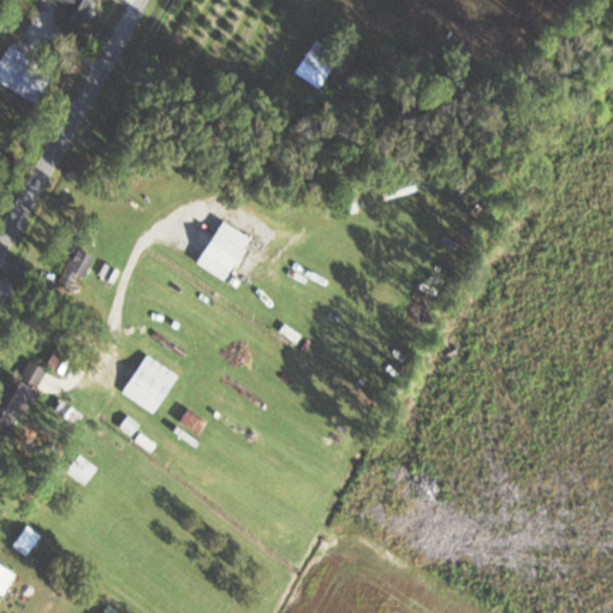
[(84,22),(93,0),(43,0),(42,3),(84,22)]
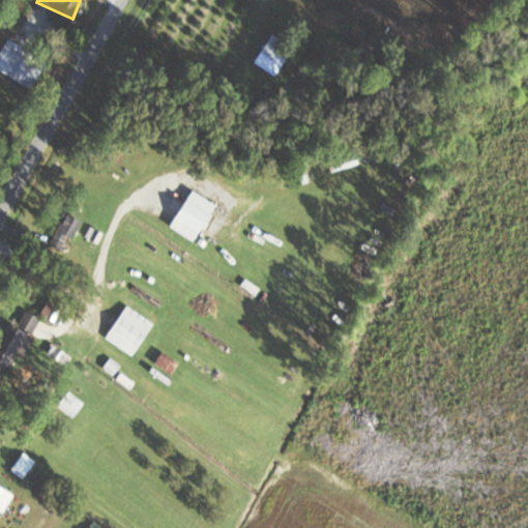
[(0,61),(0,65),(27,89),(47,65),(18,40),(0,61)]
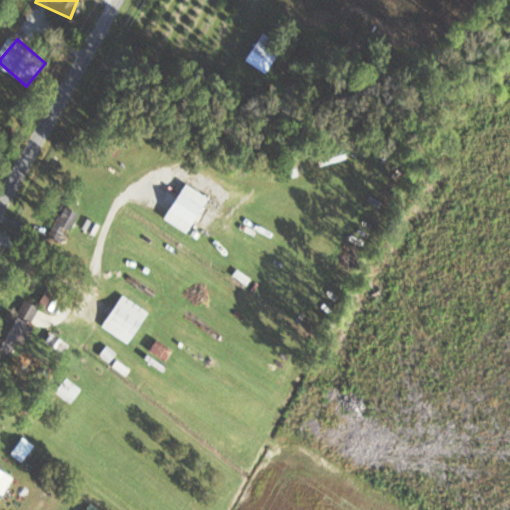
[(162,219),(186,235),(208,201),(184,185),(162,219)]
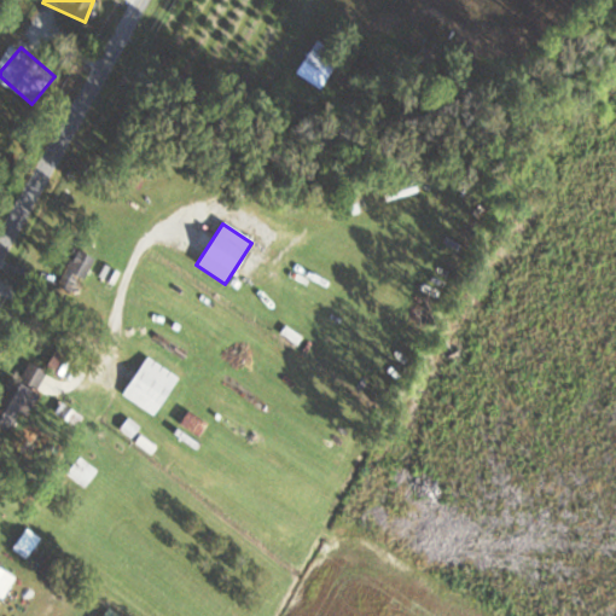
[(59,289),(80,297),(96,260),(75,251),(59,289)]
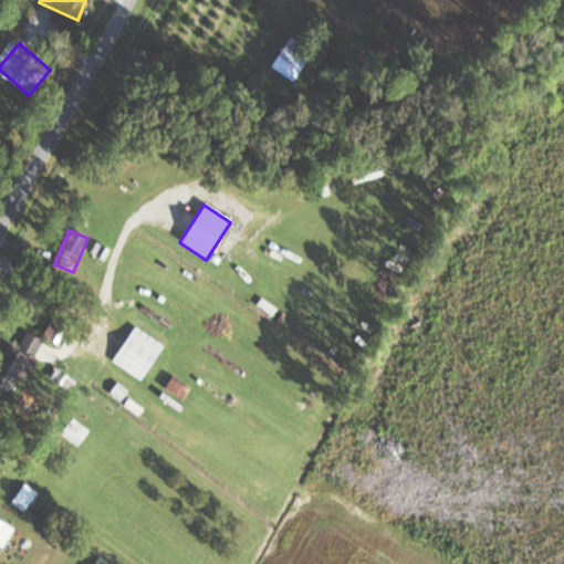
[(113,364),(145,382),(165,346),(133,327),(113,364)]
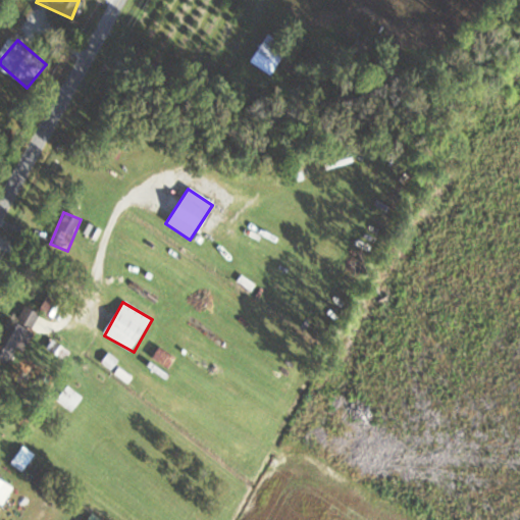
[(72,412),(83,398),(66,385),(55,400),(72,412)]
